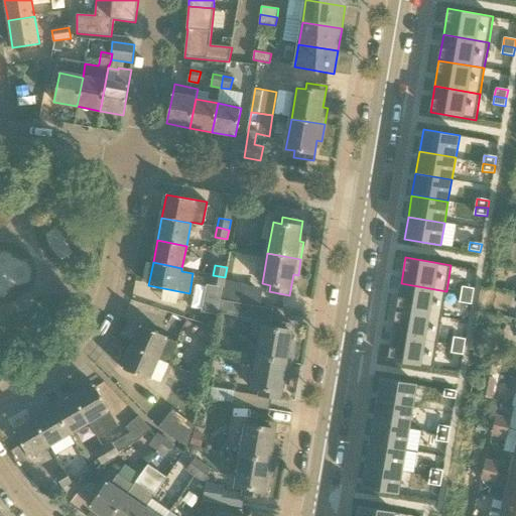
[(223,287),(225,280),(225,277),(213,275),(212,285),(223,287)]
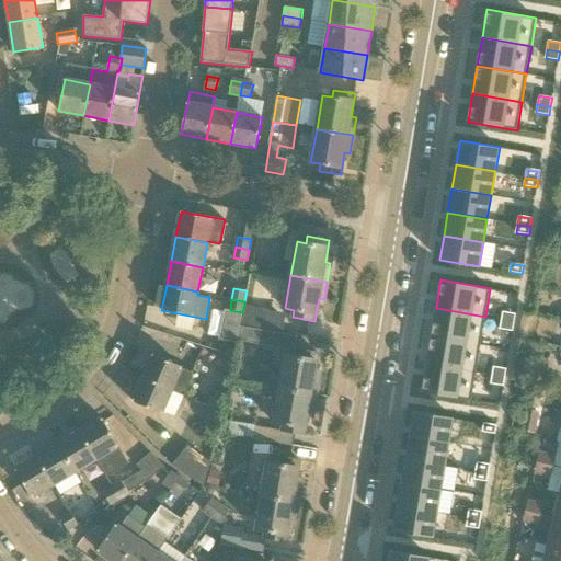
[(242,312),(240,324),(264,329),(267,309),(244,305),(242,312)]
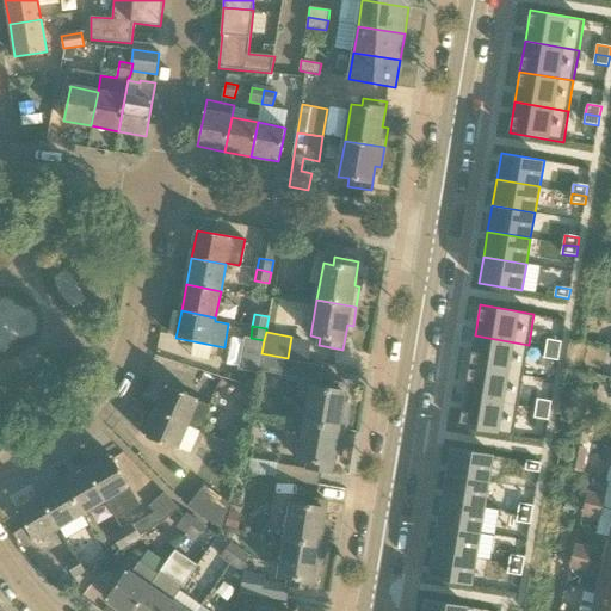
[(475,335),(469,366),(523,375),(529,345),(475,335)]
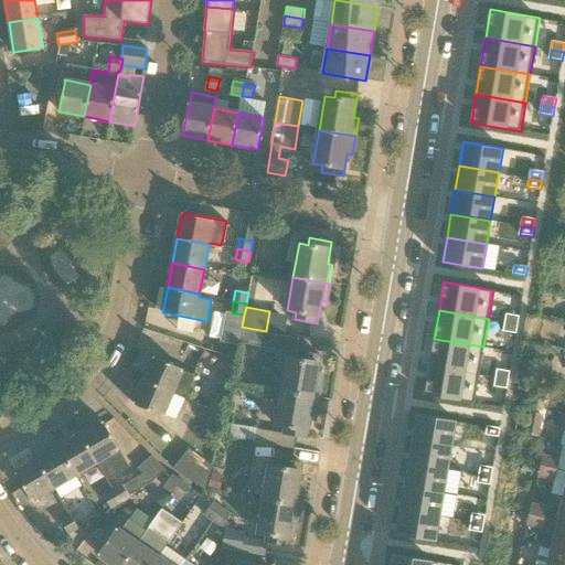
[(505,313),(504,322),(518,324),(519,316),(505,313)]
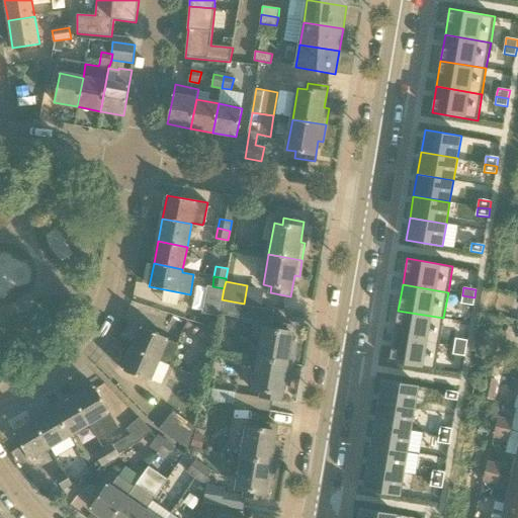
[(462,295),(461,304),(473,306),(475,297),(462,295)]
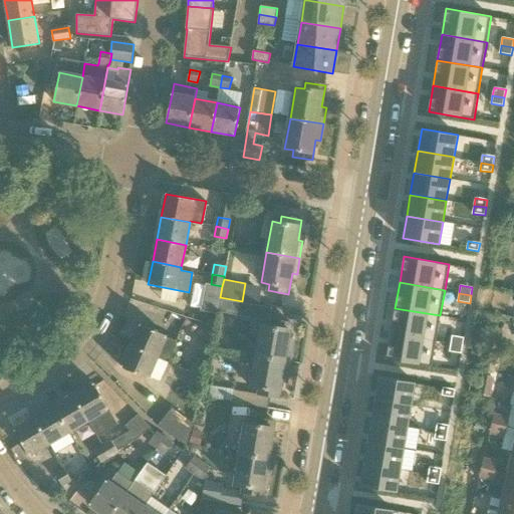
[(239,314),(242,301),(220,297),(218,310),(239,314)]
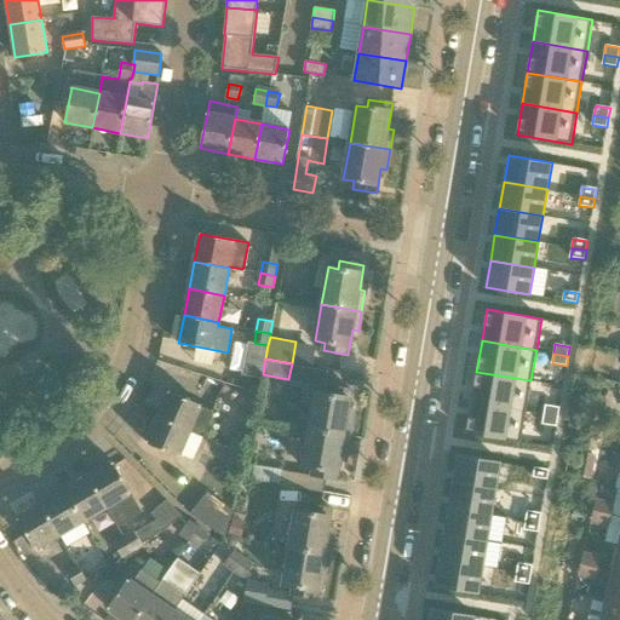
[(476,372),(471,402),(526,412),(530,380),(476,372)]
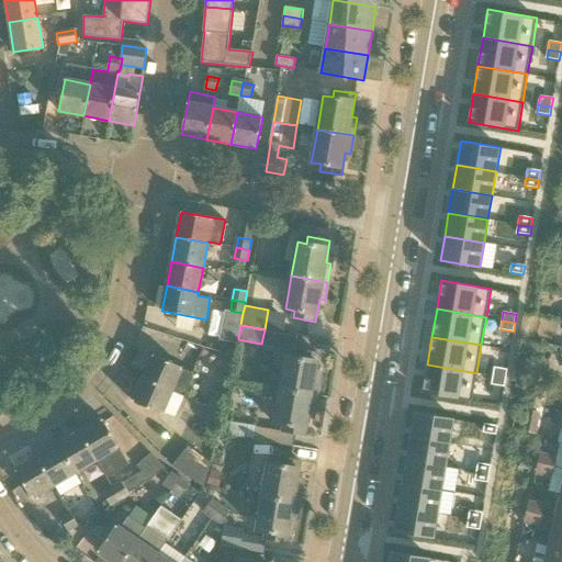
[(280,389),(317,395),(321,377),(315,377),(318,353),(296,350),(295,357),(287,356),(280,389)]
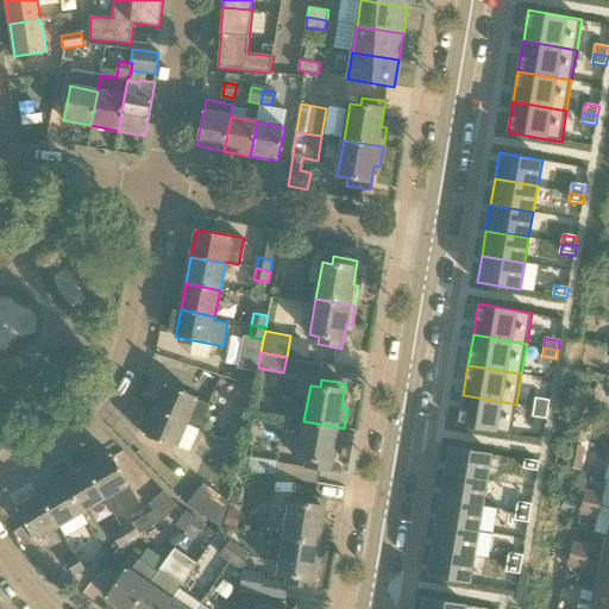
[(209,406),(196,400),(198,399),(165,384),(155,409),(187,424),(188,420),(201,426),(209,406)]
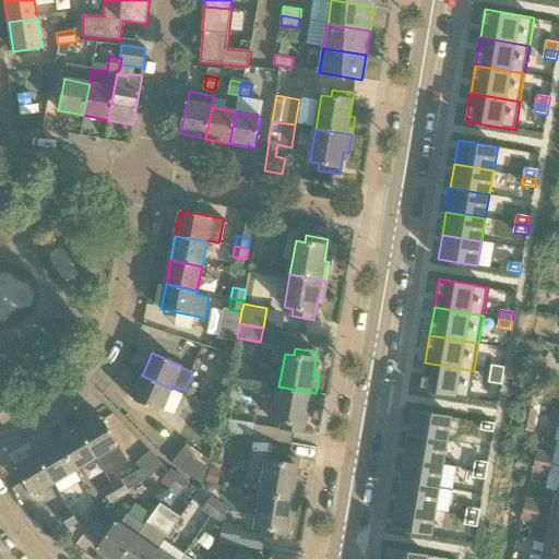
[(425,363),(420,391),(470,400),(474,371),(425,363)]
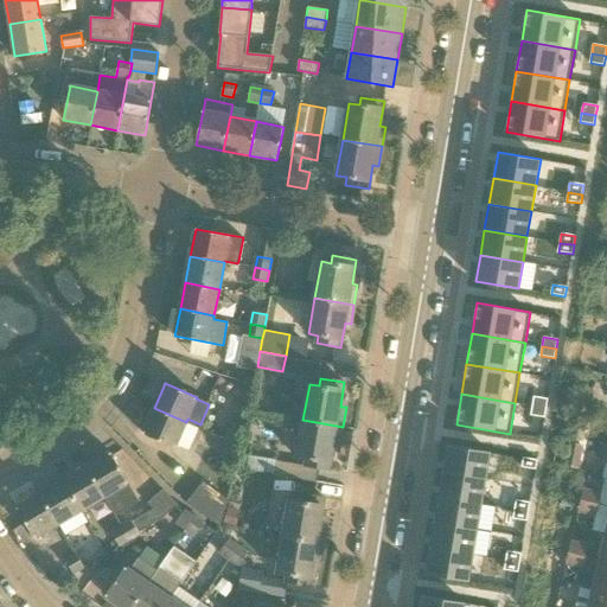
[(534,397),(532,407),(545,408),(548,398),(534,397)]
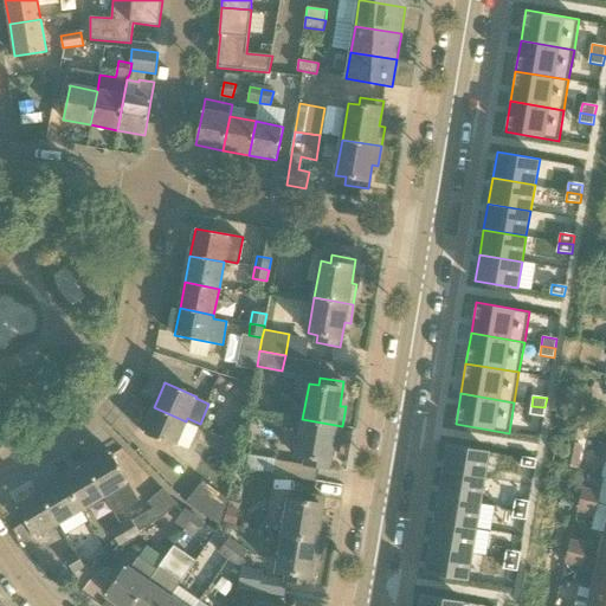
[(532,406),(529,414),(543,417),(545,407),(532,406)]
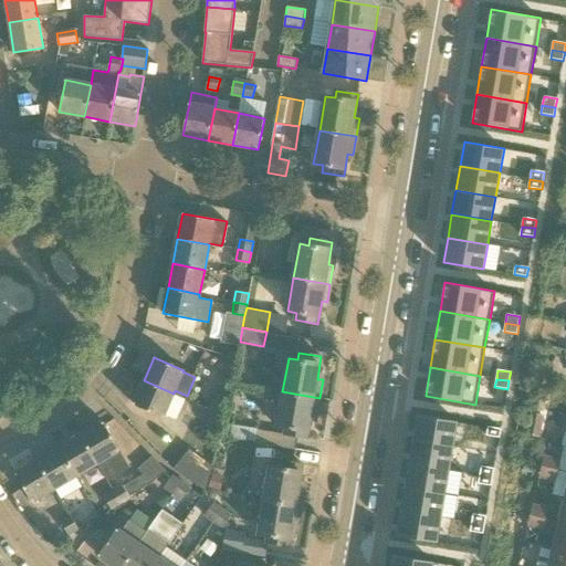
[(163,417),(174,394),(144,380),(134,405),(163,417)]
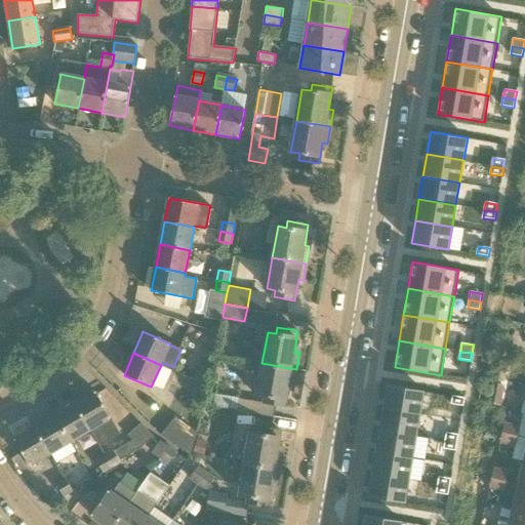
[(293,387),(296,369),(261,363),(256,395),(266,396),(264,403),(284,406),(288,386),(293,387)]
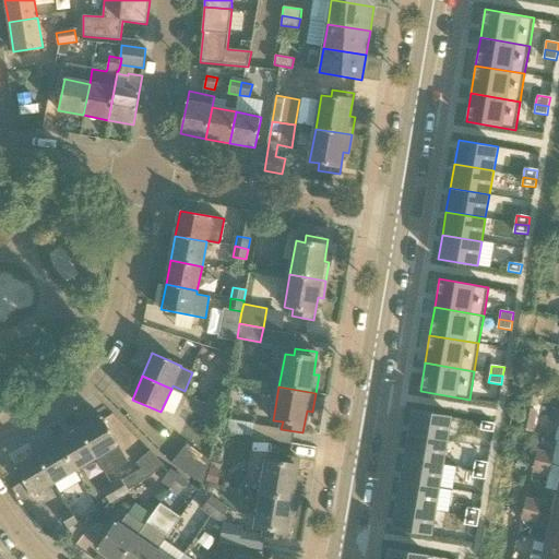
[(211,407),(223,409),(225,399),(212,396),(210,407),(211,407)]
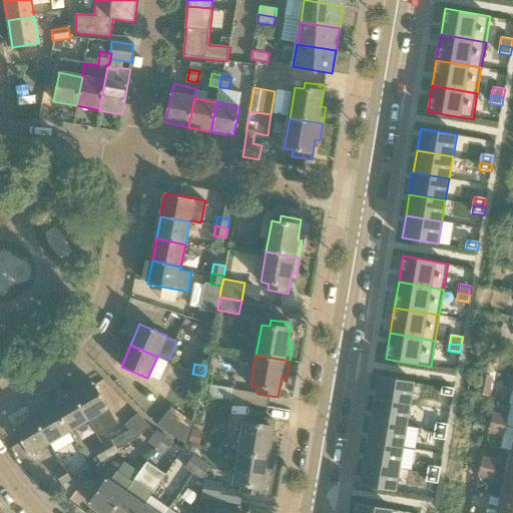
[(202,386),(204,376),(193,374),(192,374),(190,383),(202,386)]
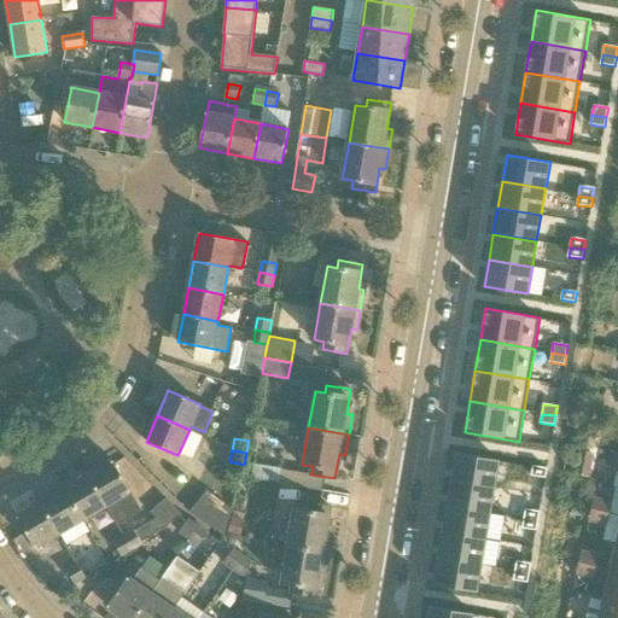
[(586,476),(589,454),(577,452),(573,474),(586,476)]
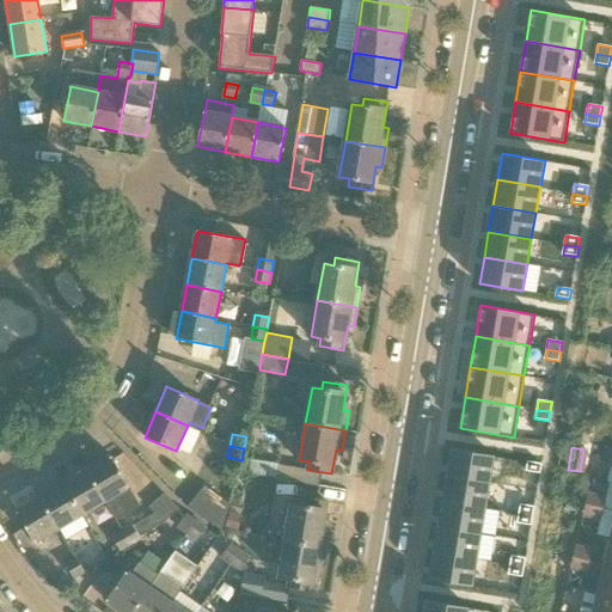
[(452,448),(447,475),(490,482),(495,456),(452,448)]
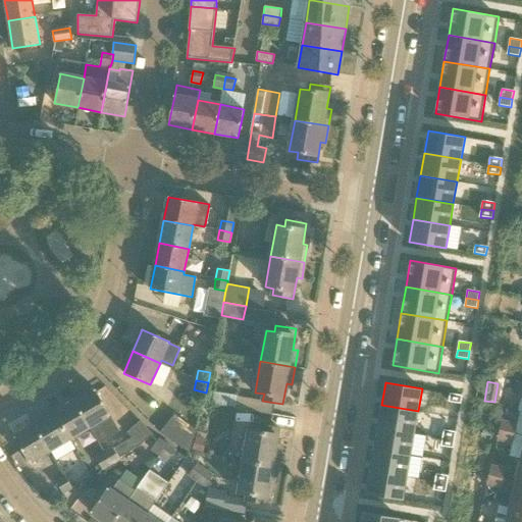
[(90,427),(99,444),(119,431),(95,389),(75,402),(90,427)]
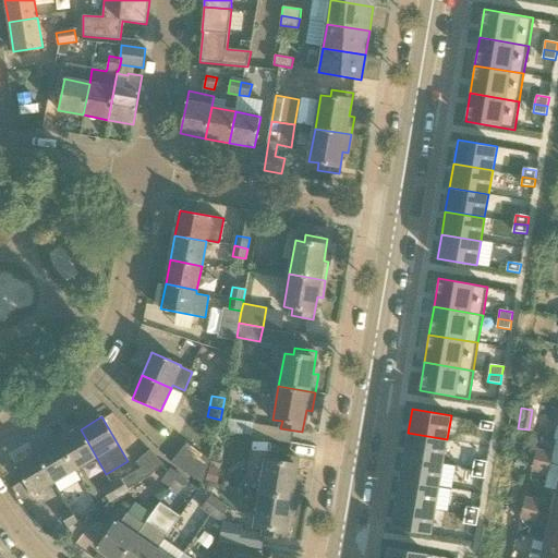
[(222,417),(220,429),(253,436),(255,424),(222,417)]
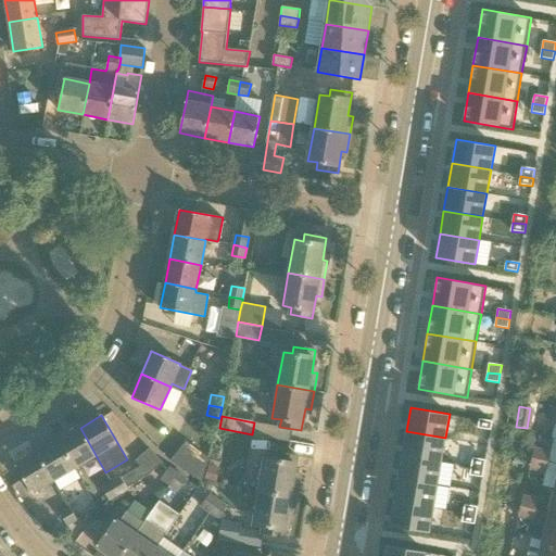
[(479,419),(478,428),(491,430),(492,421),(479,419)]
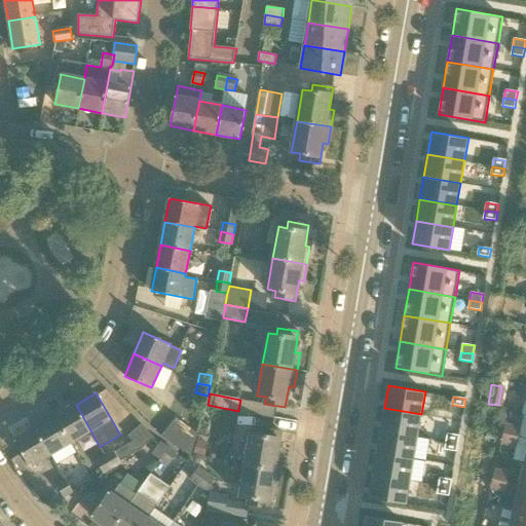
[(90,430),(76,405),(55,416),(70,442),(90,430)]
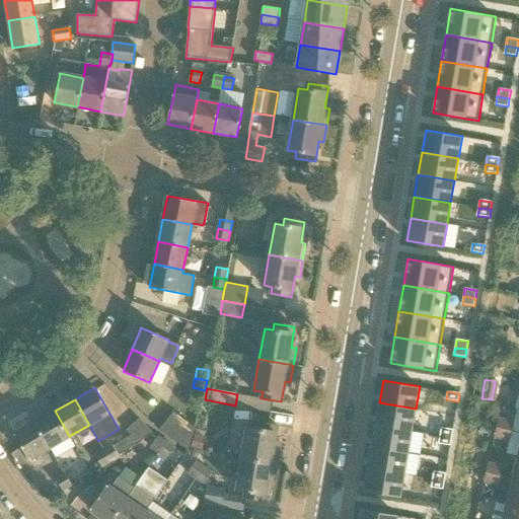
[(379,402),(375,425),(412,431),(416,409),(379,402)]
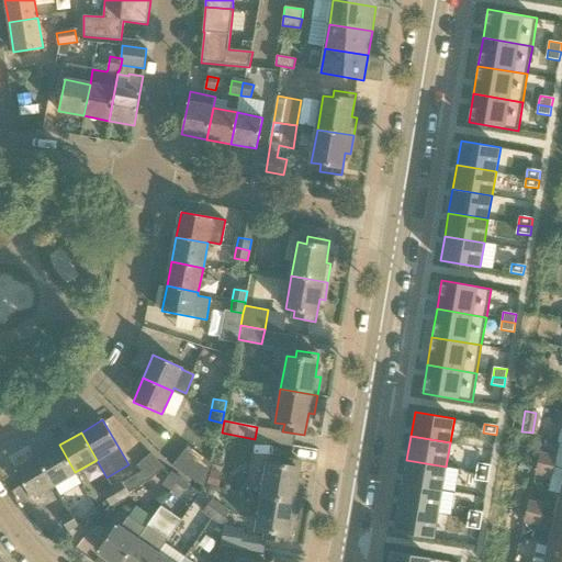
[(75,472),(59,445),(37,458),(54,485),(75,472)]
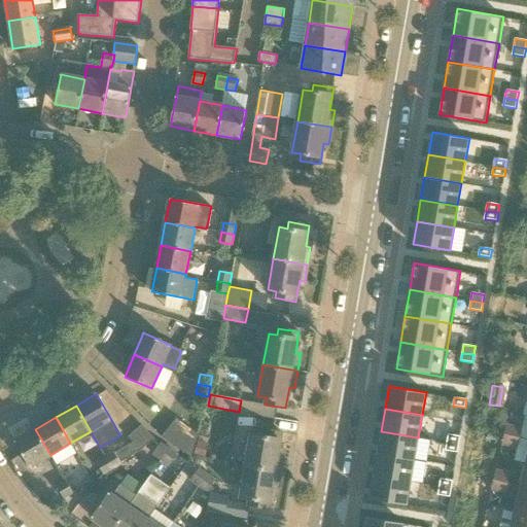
[(191,459),(198,434),(179,421),(166,440),(191,459)]
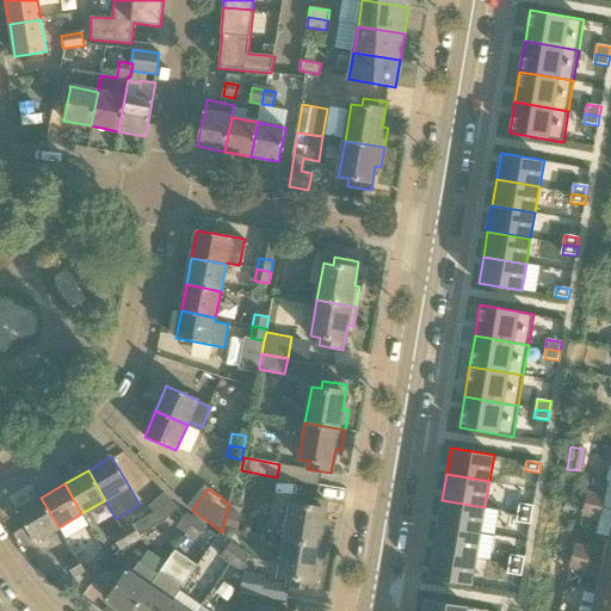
[(155,513),(165,520),(179,508),(165,493),(149,506),(155,513)]
